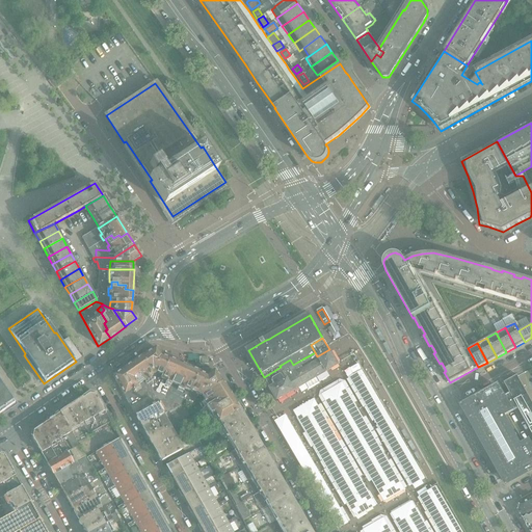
[(183,374),(186,367),(168,358),(168,360),(160,355),(155,348),(141,356),(154,375),(154,376),(154,392),(165,397),(167,393),(168,386),(169,387),(174,378),(177,379),(180,373),(183,374)]
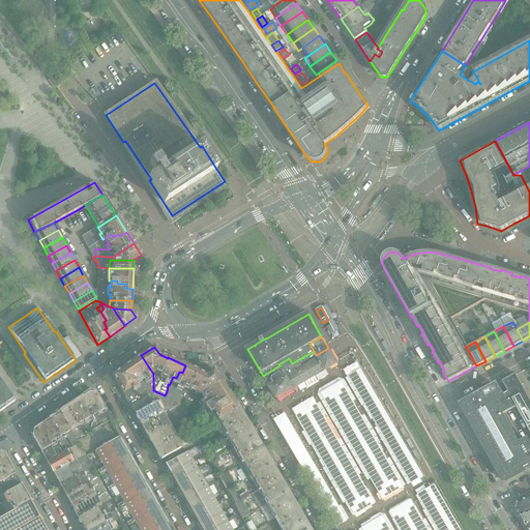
[(336,363),(328,348),(316,355),(314,351),(308,354),(319,374),(336,363)]
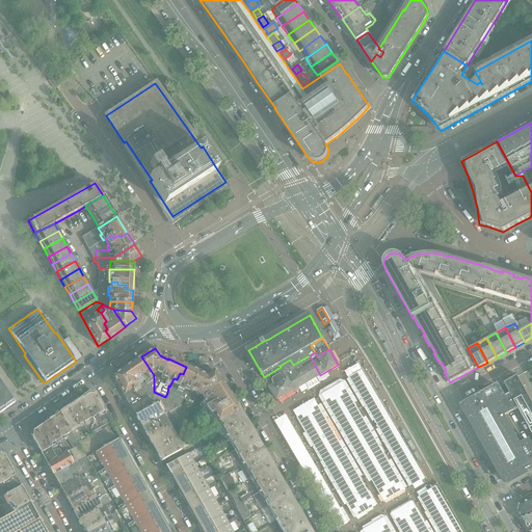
[(310,355),(303,358),(315,377),(320,375),(310,355)]
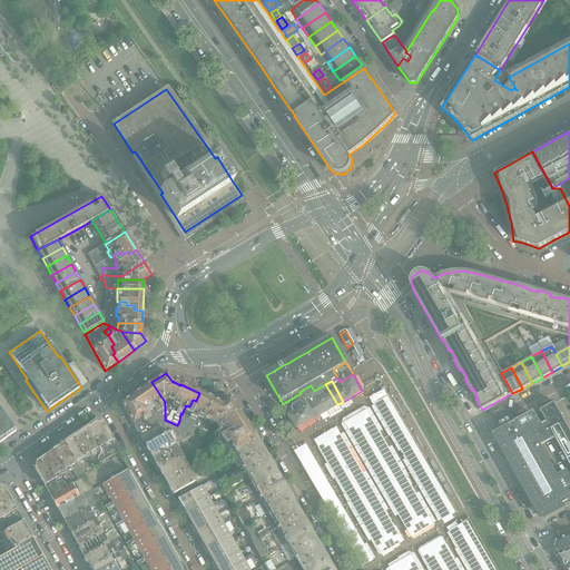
[(158,425),(155,412),(161,408),(159,405),(165,402),(151,382),(120,403),(139,436),(158,425)]
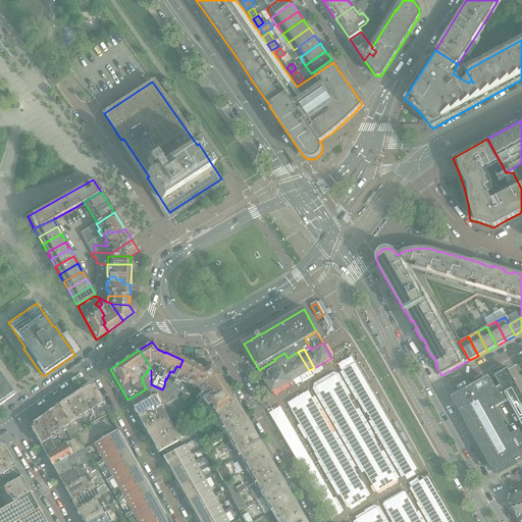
[(309,370),(298,352),(293,355),(304,374),(309,370)]
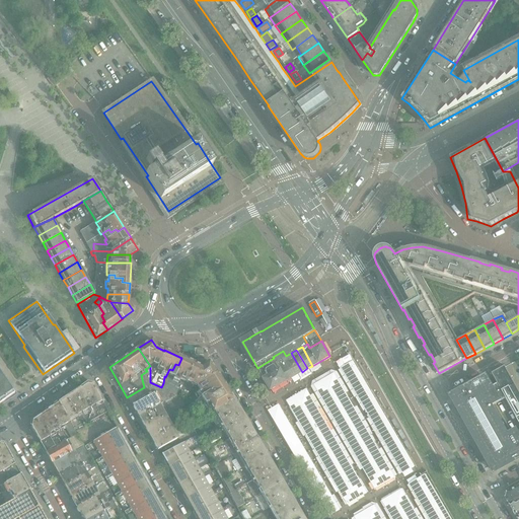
[(291,353),(286,356),(297,375),(302,372),(291,353)]
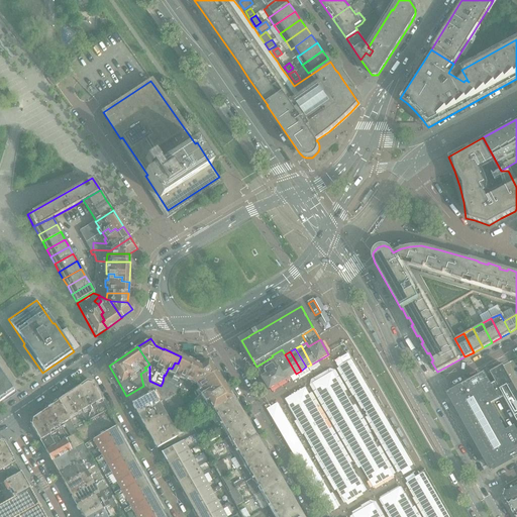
[(296,374),(285,354),(280,357),(290,377),(296,374)]
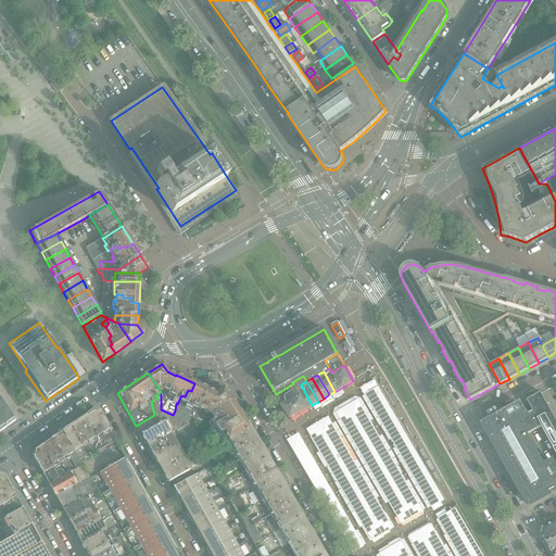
[(199,408),(207,389),(194,383),(191,391),(188,390),(185,396),(181,395),(177,404),(176,403),(175,411),(194,419),(199,408)]
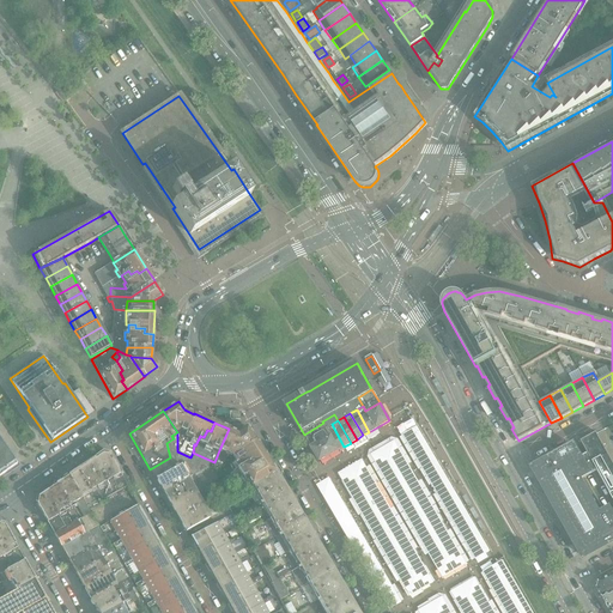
[(344,447),(332,424),(326,428),(323,423),(304,435),(320,461),(344,447)]
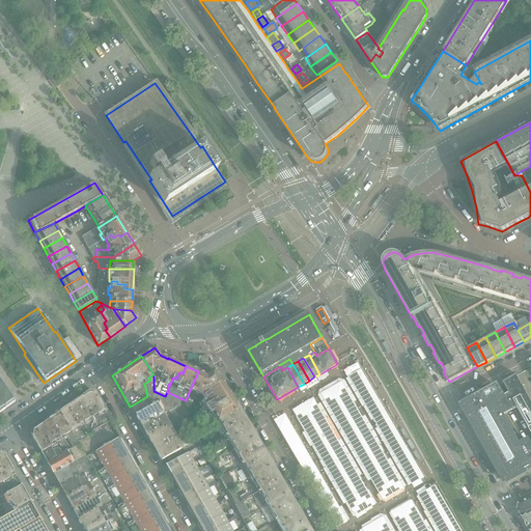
[(201,395),(221,382),(214,370),(205,375),(198,371),(190,390),(201,395)]
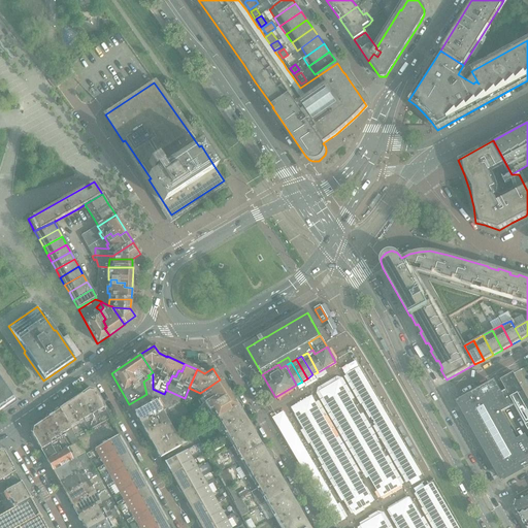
[(499,394),(493,384),(466,399),(467,399),(460,403),(466,414),(465,414),(502,480),(527,465),(527,398),(514,372),(500,381),(505,391),(504,392),(499,394)]
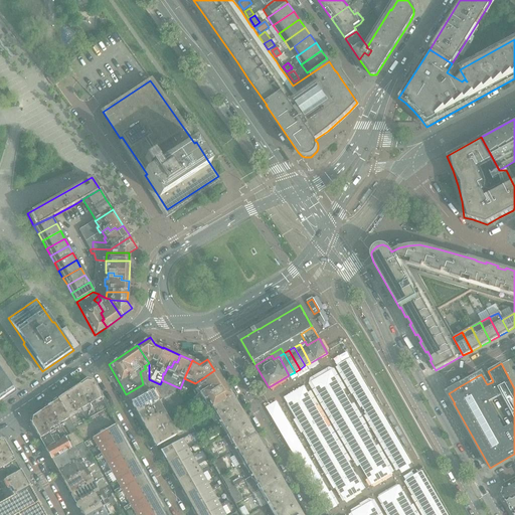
[(0,400),(15,390),(0,368),(0,400)]
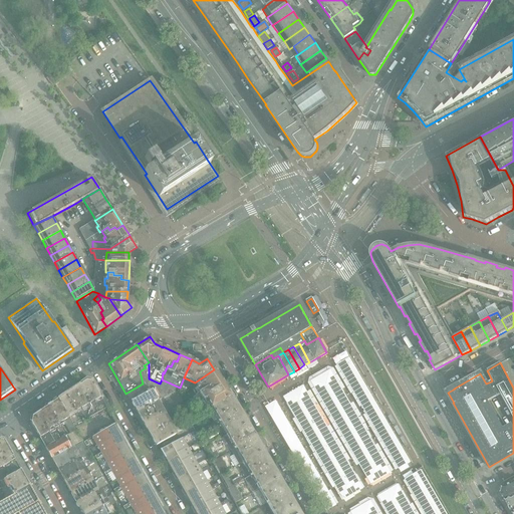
[(231,395),(225,386),(214,368),(214,369),(195,382),(198,387),(192,391),(195,396),(199,394),(203,400),(206,405),(208,404),(210,408),(231,395)]
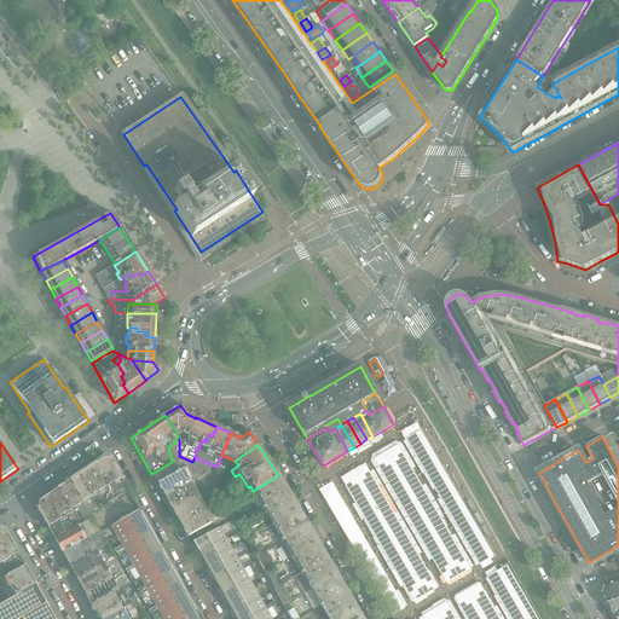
[(128,491),(110,458),(103,457),(69,480),(82,503),(87,512),(88,513),(128,491)]
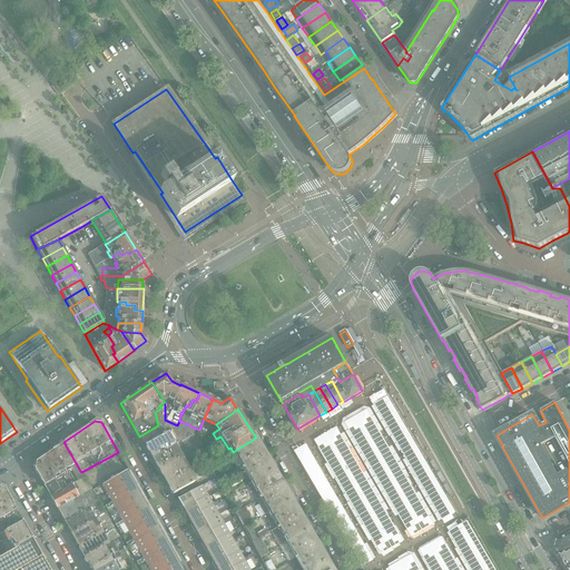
[(151,459),(182,442),(174,429),(163,434),(158,425),(139,436),(145,445),(151,459)]
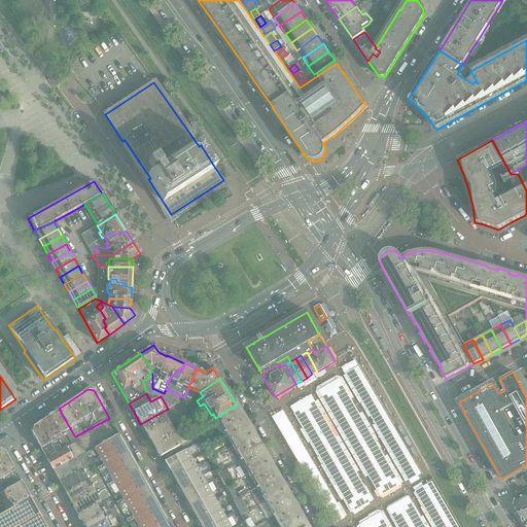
[(168,423),(186,413),(187,412),(181,401),(168,409),(140,424),(147,434),(168,423)]
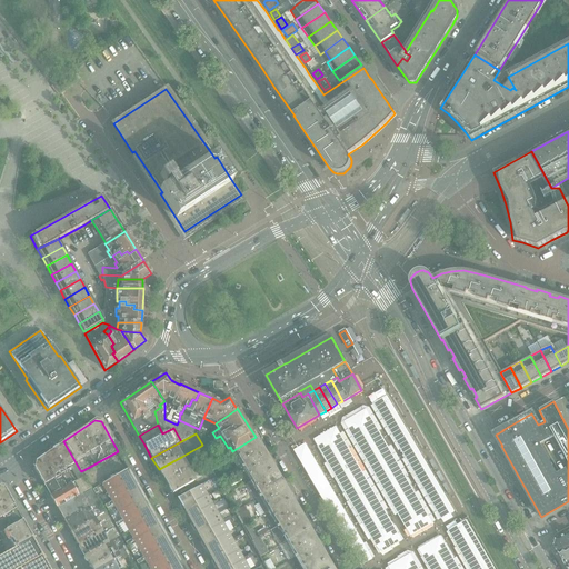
[(273,468),(256,438),(256,437),(232,451),(237,458),(241,466),(241,467),(226,476),(229,481),(240,473),(239,471),(242,469),(250,481),(273,468)]
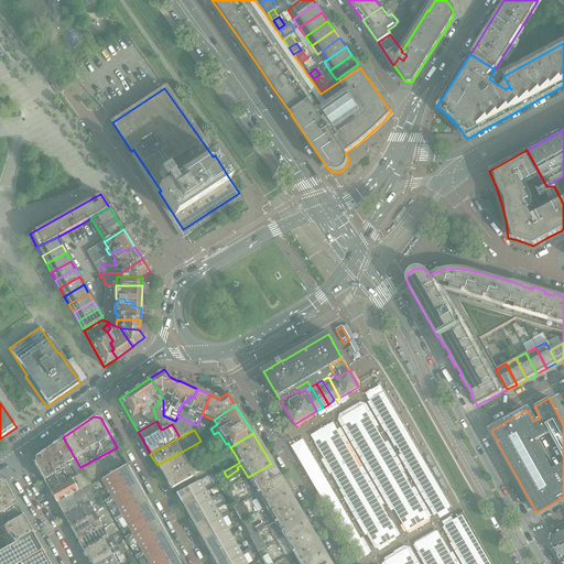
[(75,458),(63,437),(35,457),(33,463),(42,478),(53,472),(61,467),(62,469),(65,468),(68,472),(67,473),(68,474),(71,478),(71,479),(84,472),(79,466),(75,458)]
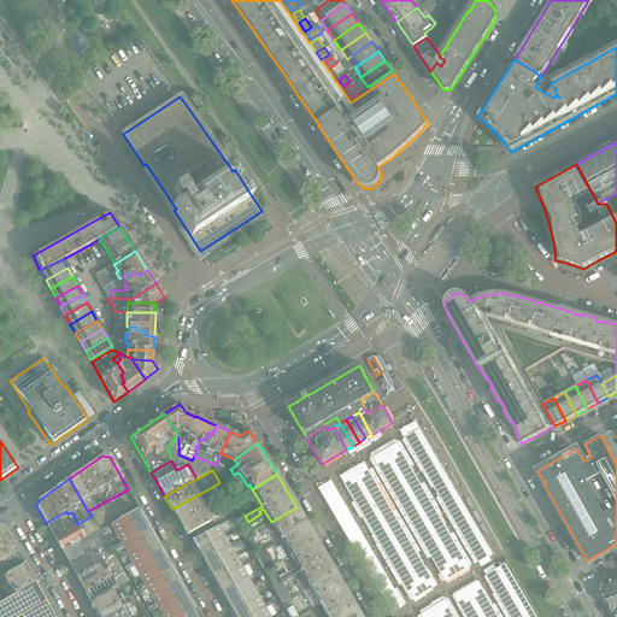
[(211,504),(210,503),(224,494),(218,483),(197,495),(172,509),(178,522),(211,504)]
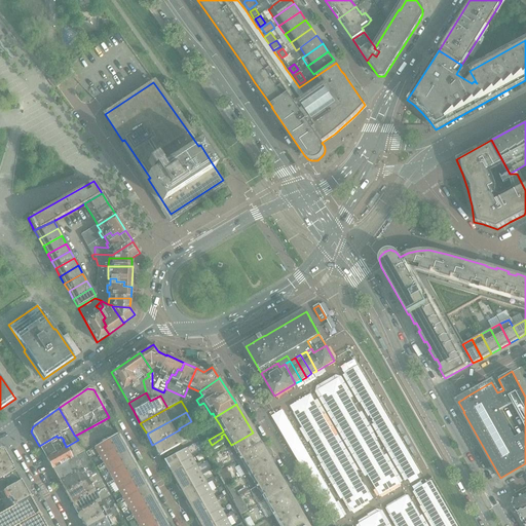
[(272,417),(278,427),(283,425),(276,415),(272,417)]
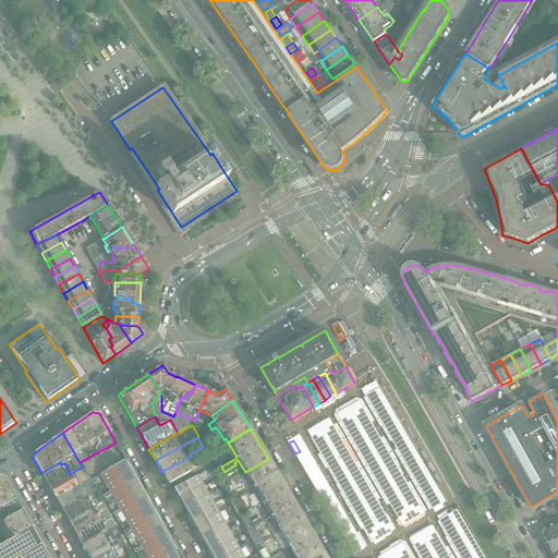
[(169,484),(208,462),(208,463),(217,458),(209,445),(196,452),(199,458),(196,460),(194,458),(193,459),(191,456),(161,472),(169,484)]
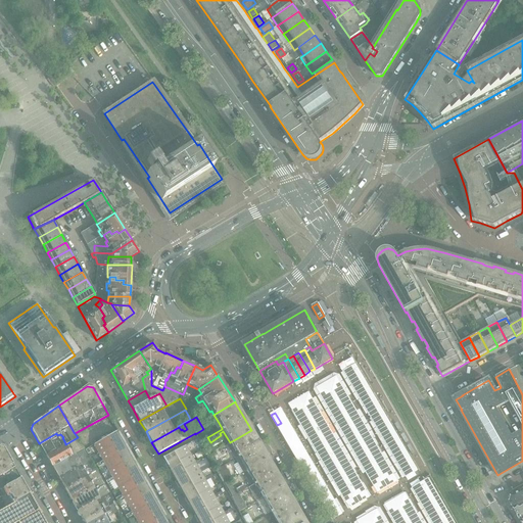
[(268,458),(259,443),(251,430),(230,442),(230,443),(227,445),(242,473),(268,458)]
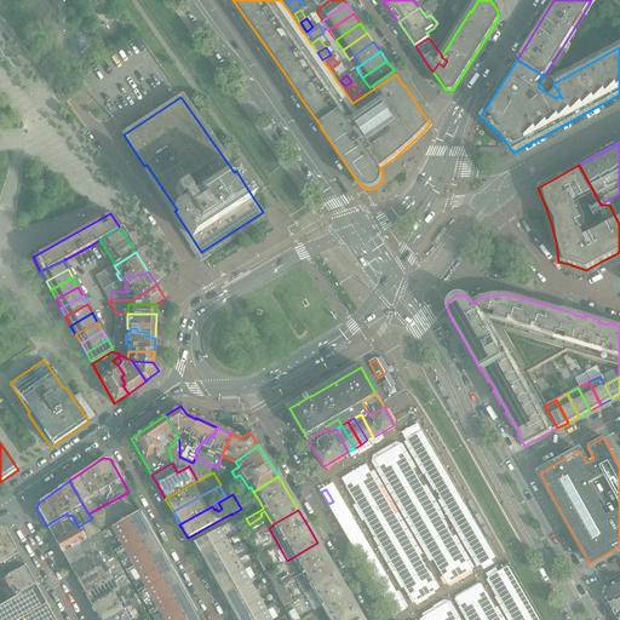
[(118,538),(144,522),(142,517),(143,516),(139,511),(138,512),(138,511),(112,527),(118,538)]
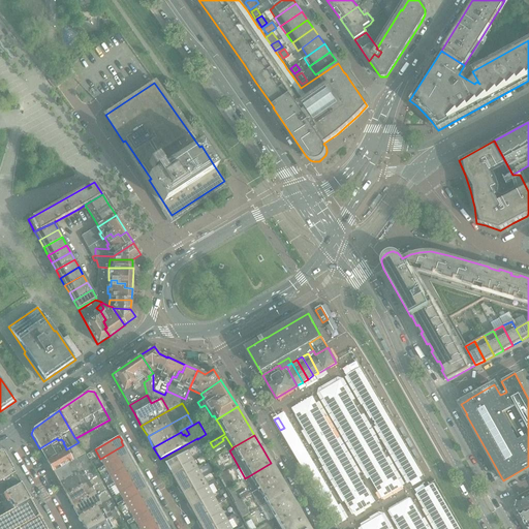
[(53,472),(85,454),(79,442),(66,449),(66,448),(64,444),(60,447),(54,450),(43,457),(53,472)]
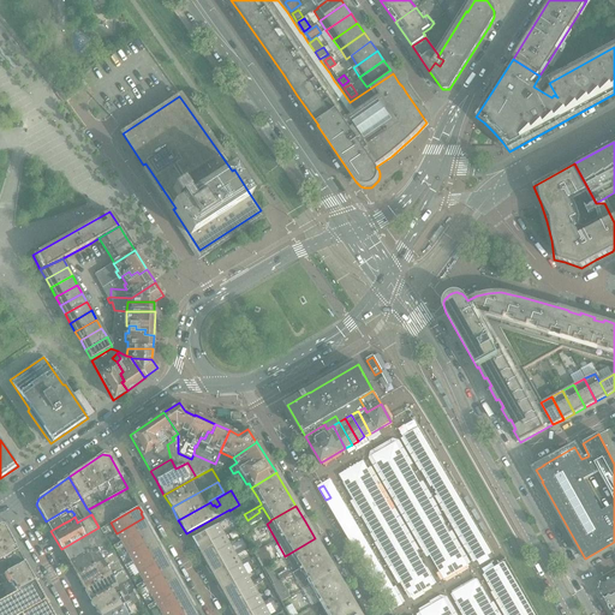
[(121,543),(149,529),(145,523),(147,523),(144,518),(143,518),(117,533),(121,542),(117,544),(119,548),(123,545),(121,543)]
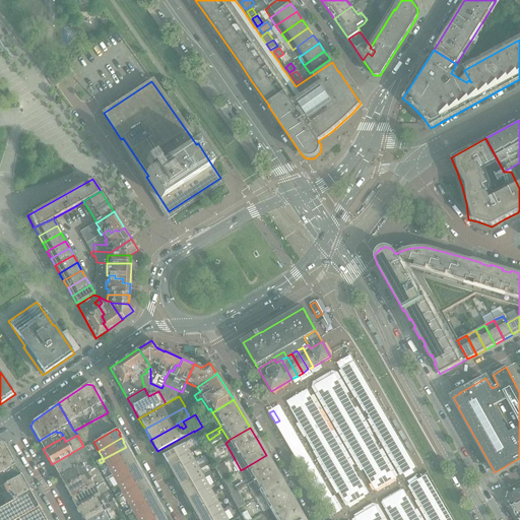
[(43,449),(53,443),(50,439),(41,445),(43,449)]
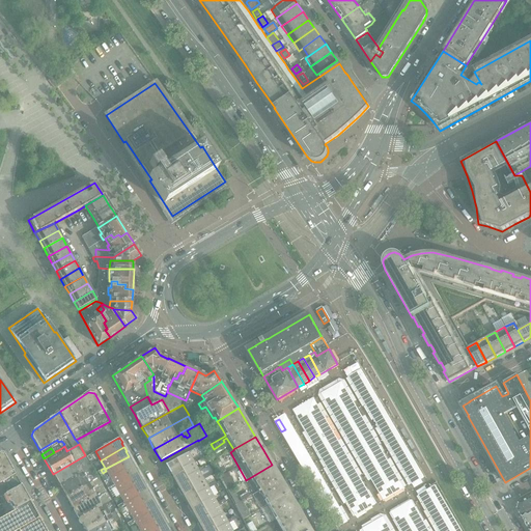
[(169,475),(193,462),(188,452),(165,466),(168,471),(167,472),(169,475)]
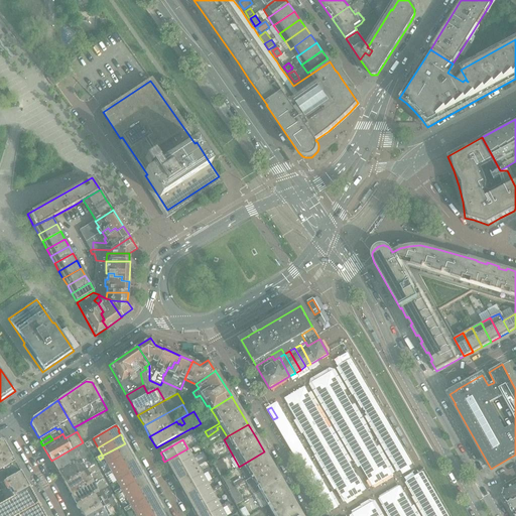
[(20,472),(4,442),(0,441),(0,464),(2,469),(8,479),(20,472)]
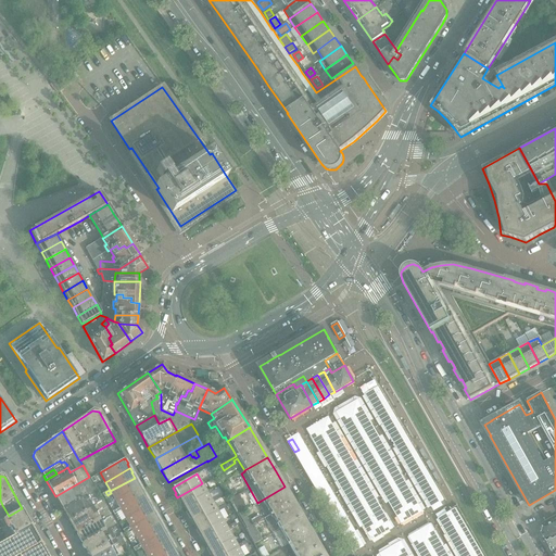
[(62,508),(96,489),(93,485),(89,477),(55,496),(62,508)]
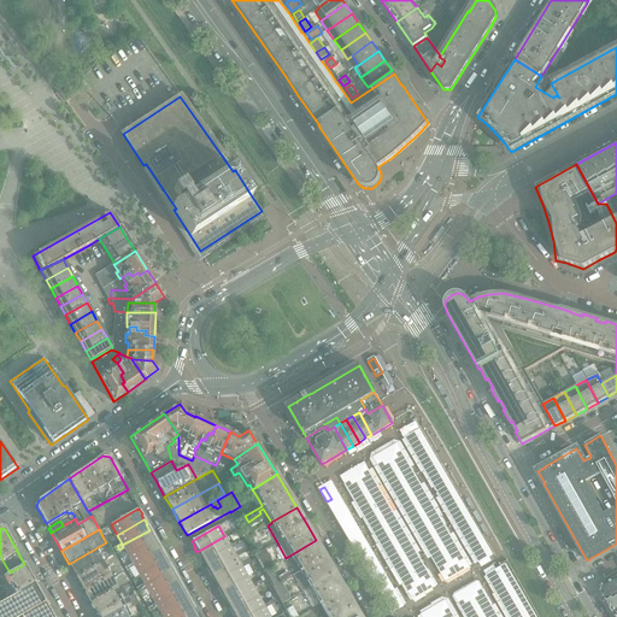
[(128,554),(154,540),(152,535),(153,534),(151,529),(150,530),(122,545),(123,547),(128,554)]
